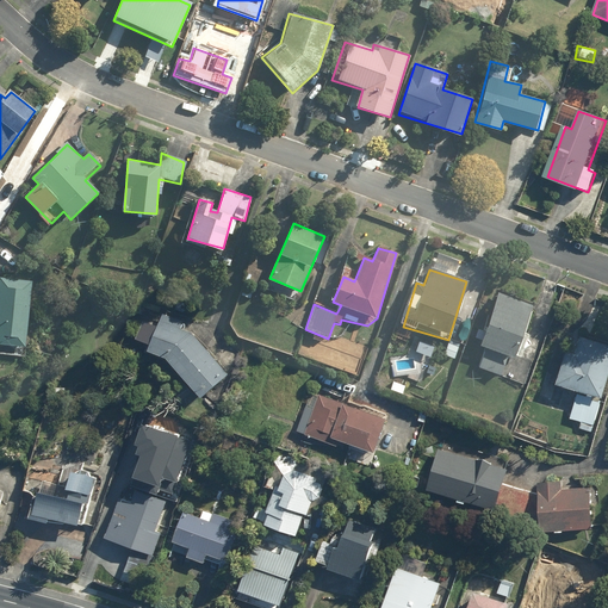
[(0,354),(24,358),(30,283),(0,279),(0,354)]
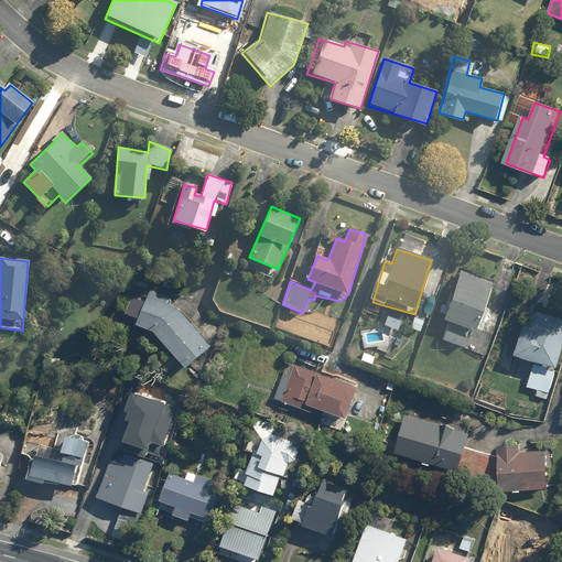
[(492,282),(460,272),(444,319),(450,321),(443,341),(462,346),(468,328),(476,331),(492,282)]
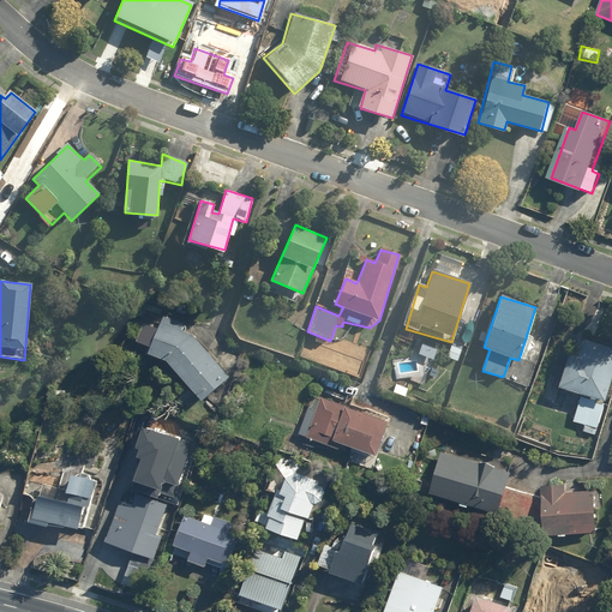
[(163,322),(151,353),(169,360),(203,400),(228,378),(196,341),(163,322)]
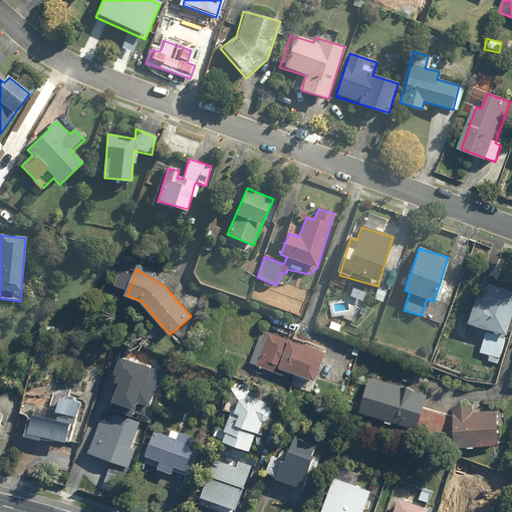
[(508,334),(511,318),(511,291),(488,286),(485,300),(478,299),(472,325),(508,334)]
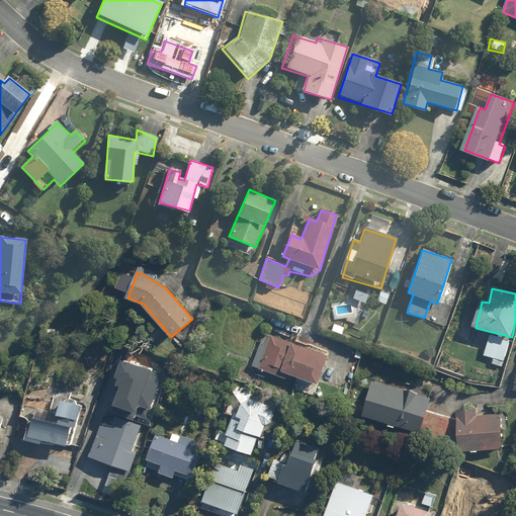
[(342,328),(328,325),(327,334),(341,336),(342,328)]
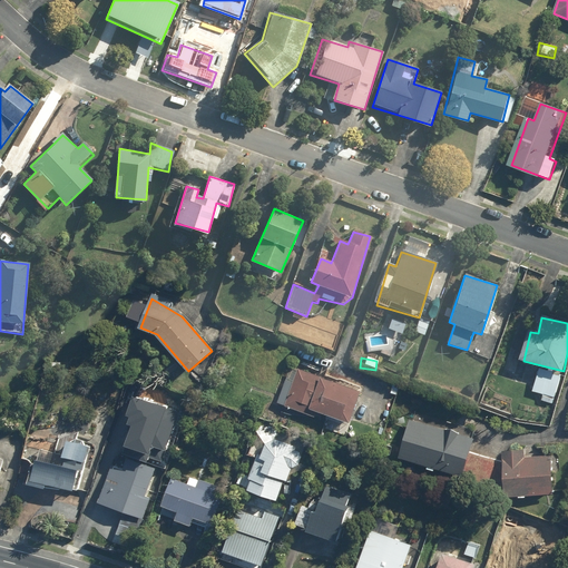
[(362,390),(299,370),(286,407),(317,417),(320,409),(353,420),(362,390)]
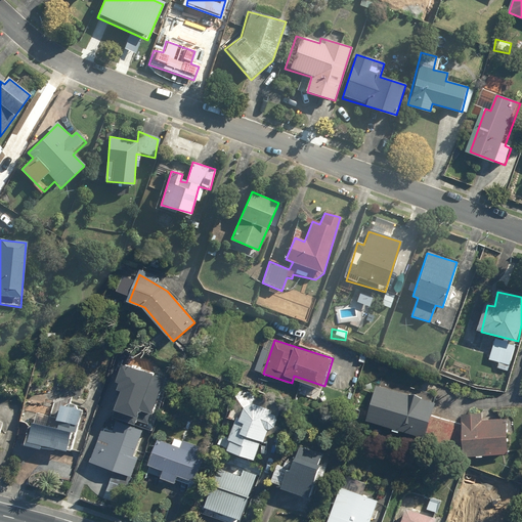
[(124,388),(118,406),(139,414),(154,373),(124,362),(119,379),(123,381),(121,387),(124,388)]
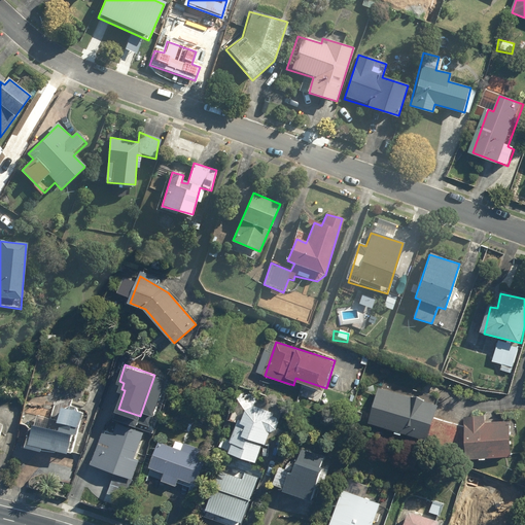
[(381,390),(372,424),(432,441),(442,406),(425,401),(426,399),(413,395),(413,397),(381,390)]
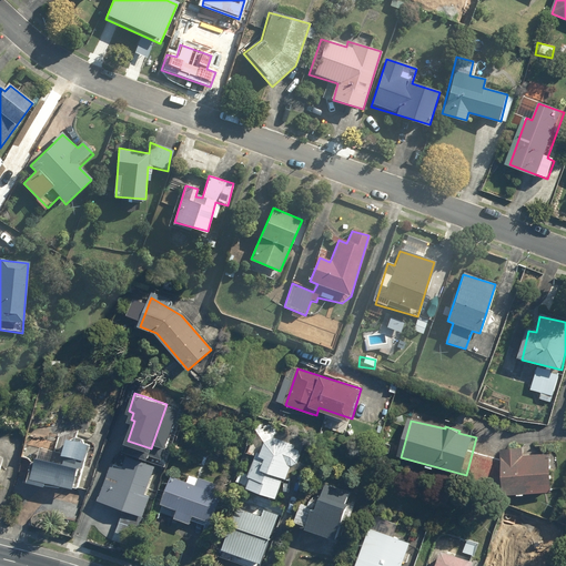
[(250,488),(281,499),(287,478),(290,479),(294,466),(301,464),(303,455),(302,455),(306,442),(275,432),(275,434),(269,432),(261,454),(258,453),(250,476),(253,477),(250,488)]
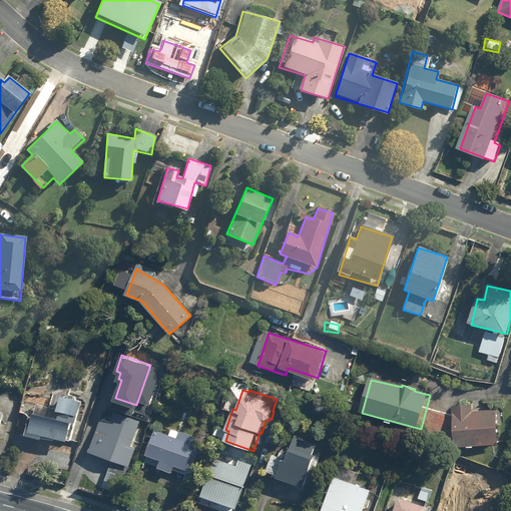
[(59,419),(34,414),(30,437),(44,440),(44,436),(69,441),(73,423),(78,424),(82,400),(63,397),(59,419)]
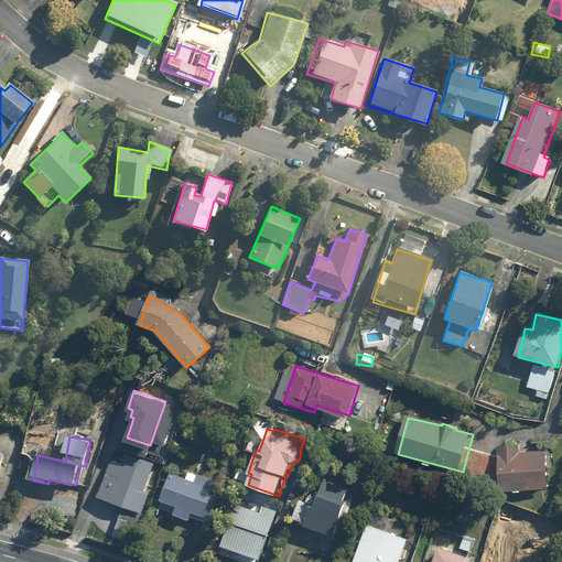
[(518,445),(501,446),(505,490),(548,487),(546,453),(519,454),(518,445)]
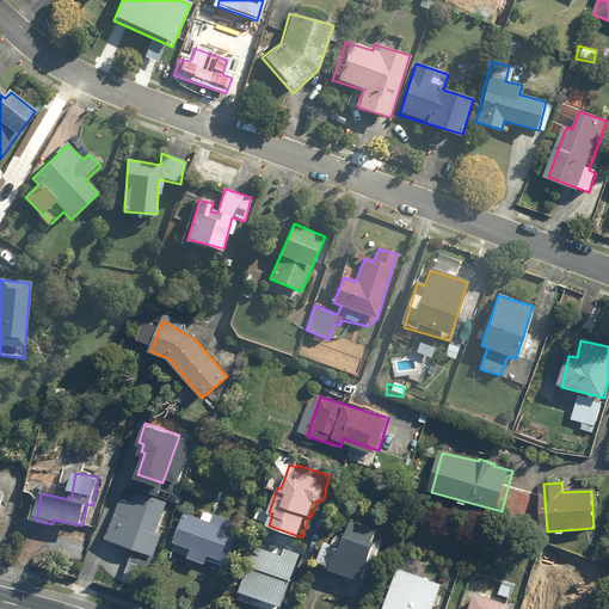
[(118,502),(105,540),(157,557),(162,535),(157,534),(165,504),(137,496),(134,506),(118,502)]
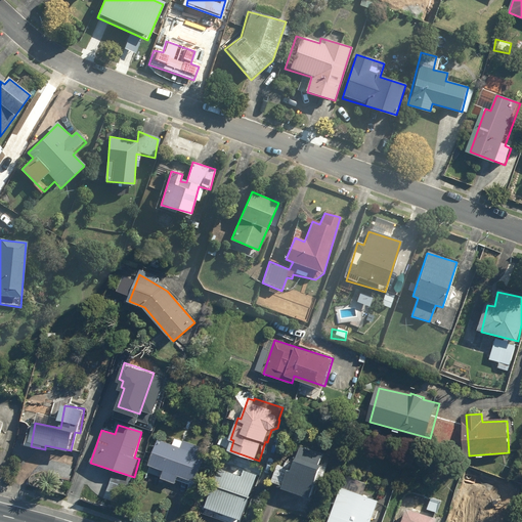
[(204,458),(160,442),(151,466),(167,471),(164,480),(179,484),(181,478),(196,482),(204,458)]
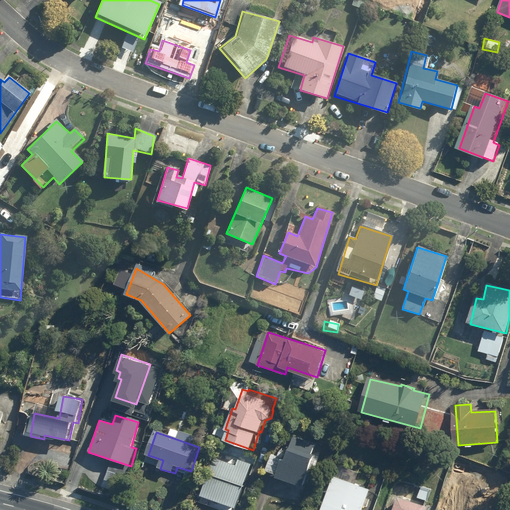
[(303,488),(316,458),(311,456),(315,447),(295,438),(277,477),(303,488)]
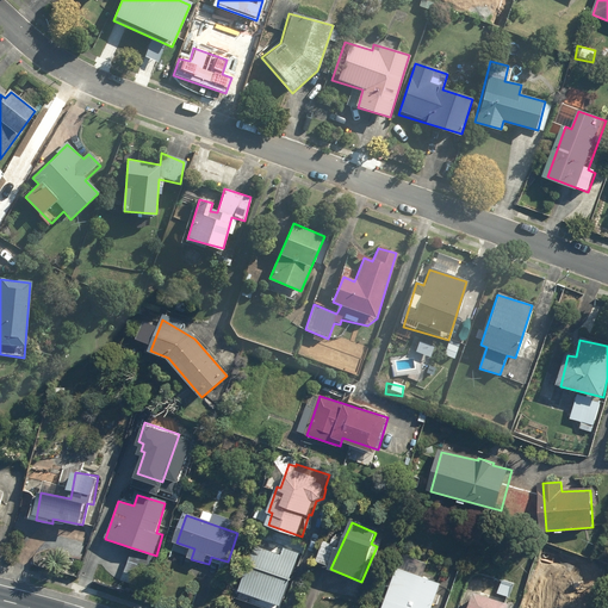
[(281,607),(297,551),(254,538),(236,600),(262,607),(281,607)]
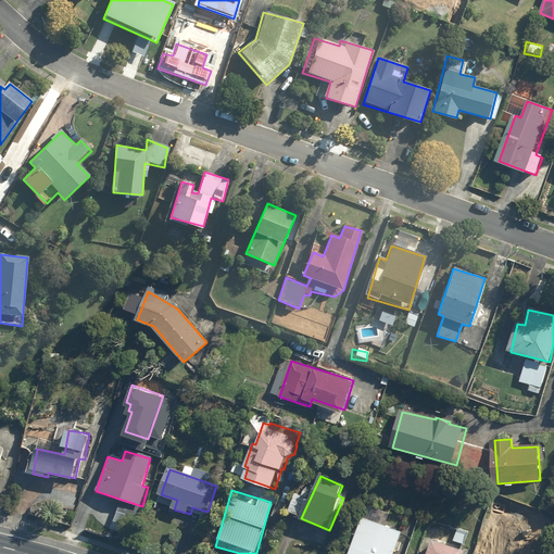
[(390,515),(366,506),(349,553),(394,553),(402,533),(386,527),(390,515)]
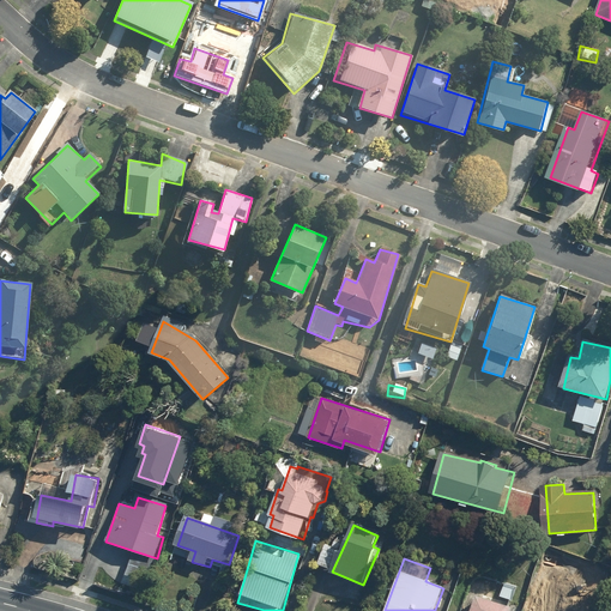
[(509,610),(510,609),(477,598),(473,610),(509,610)]
